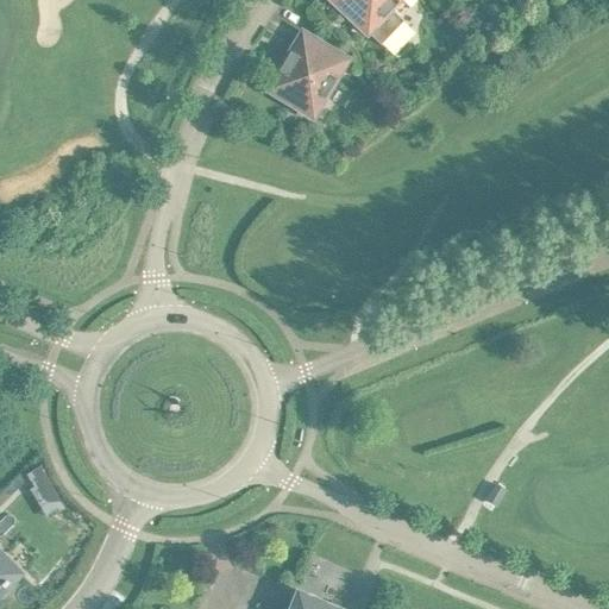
[(403,20),(393,11),(402,0),(326,0),(366,38),(370,35),(380,44),(403,20)]
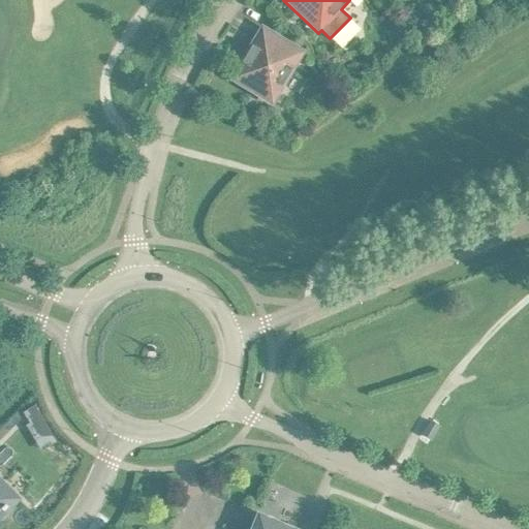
[(260,23),(227,79),(272,105),(305,51),(260,23)]
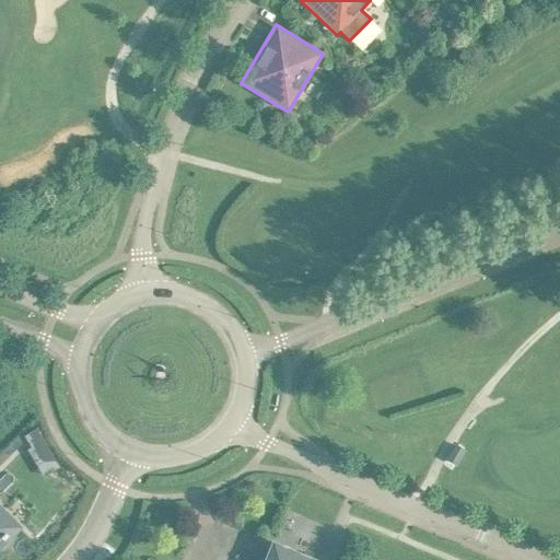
[(187,516),(202,511),(197,497),(183,502),(187,516)]
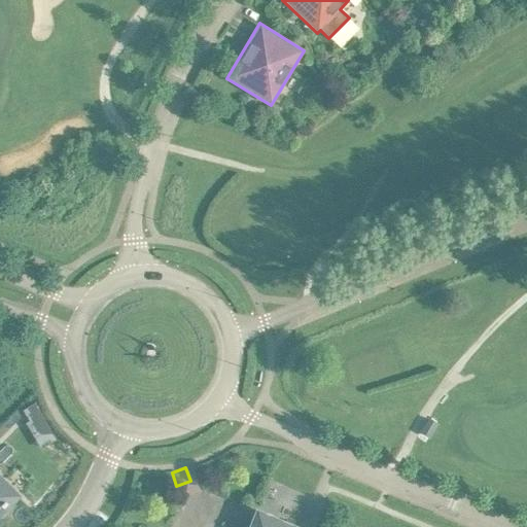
[(0,512),(15,495),(0,480),(0,512)]
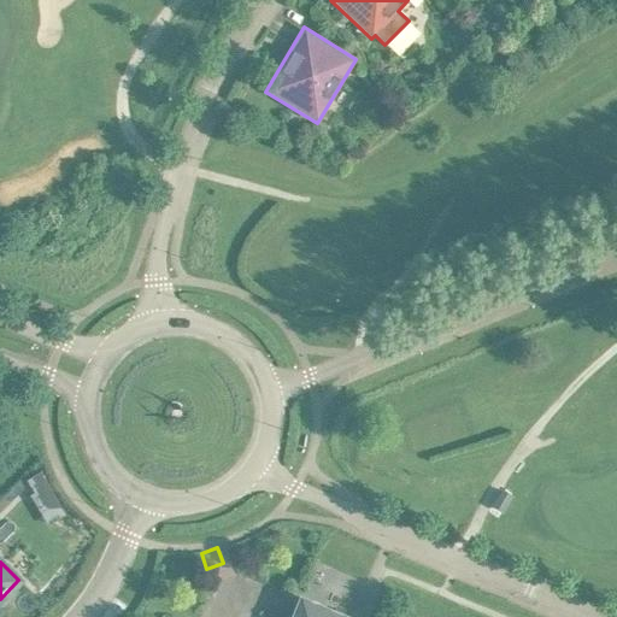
[(352,616),(299,594),(289,616),(352,616)]
